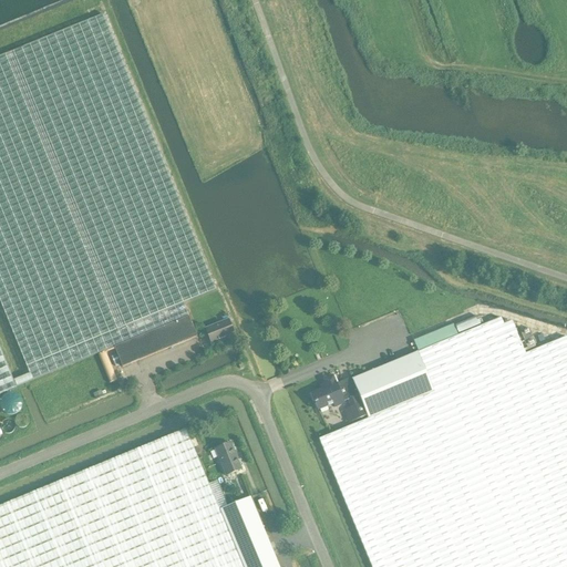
[(0,303),(27,368),(101,338),(105,351),(114,348),(121,366),(122,368),(197,337),(188,317),(183,305),(216,291),(103,14),(0,57),(0,303)]
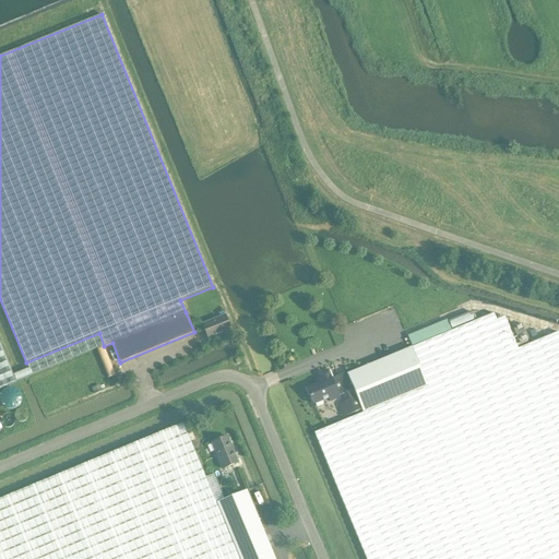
[(363,413),(314,432),(366,558),(558,558),(558,335),(558,332),(518,349),(509,330),(504,318),(496,321),(494,313),(412,347),(347,375),(361,411),(363,413)]
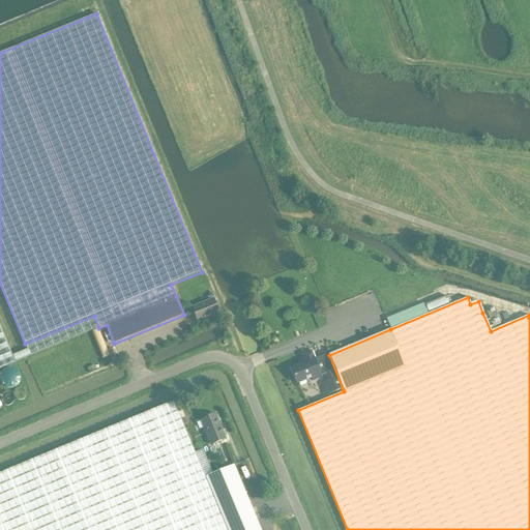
[(213,299),(192,307),(198,322),(218,314),(213,299)]
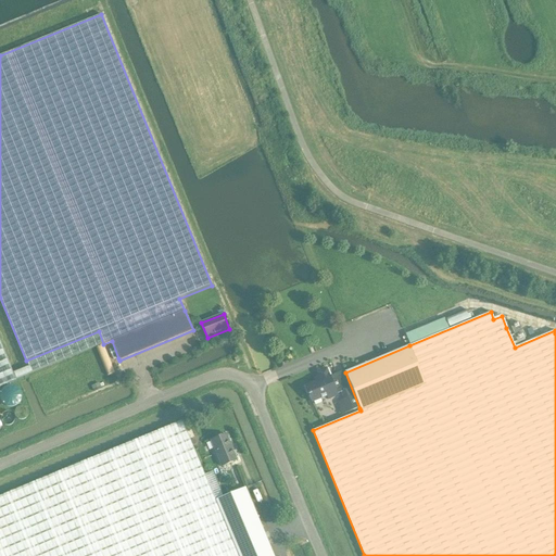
[(517,341),(526,338),(519,323),(510,326),(517,341)]
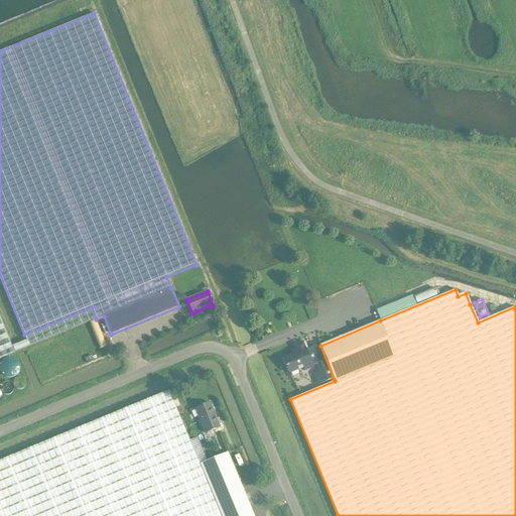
[(92,307),(24,335),(26,341),(11,347),(0,317),(0,359),(14,354),(14,353),(96,319),(92,307)]
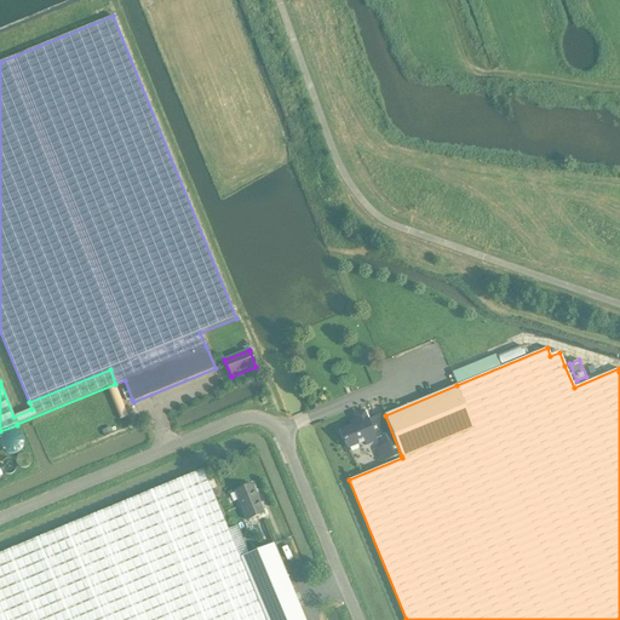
[(132,400),(127,388),(121,390),(126,402),(132,400)]
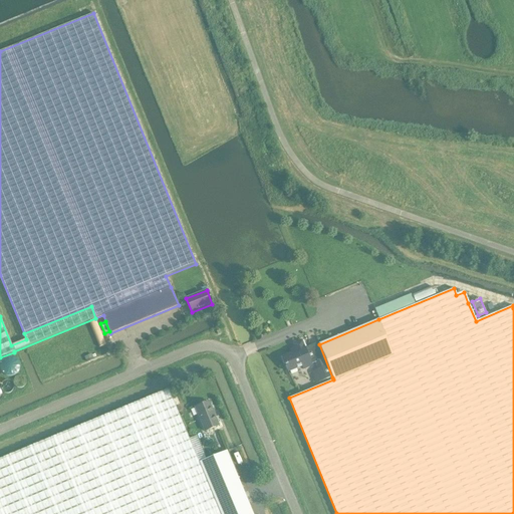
[(291,353),(282,357),(288,372),(302,366),(303,369),(312,365),(311,364),(314,363),(317,370),(312,372),(316,383),(332,377),(319,344),(318,342),(305,348),(303,345),(301,340),(292,343),(295,349),(290,351),(291,353)]
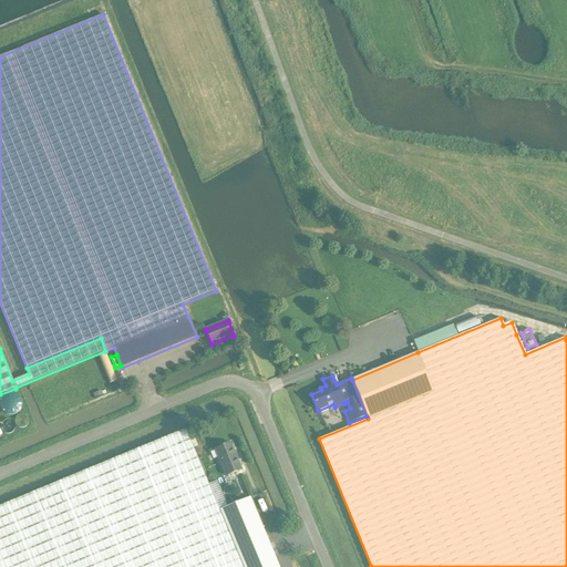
[(243,566),(219,511),(186,430),(0,506),(0,566),(243,566)]
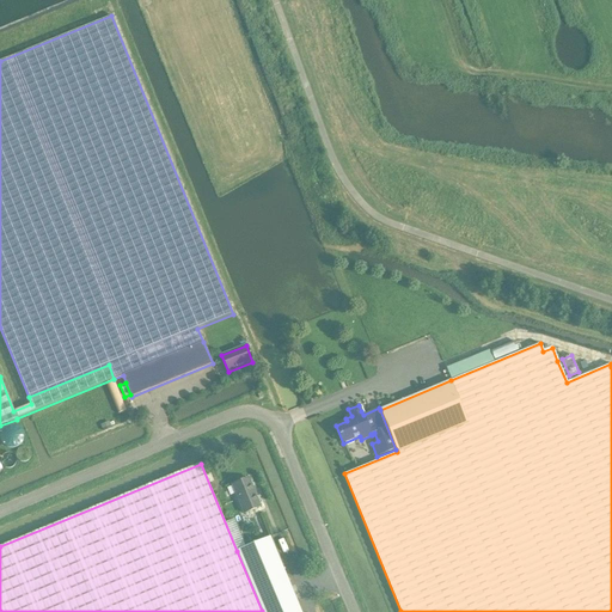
[(244,514),(261,507),(249,478),(232,485),(244,514)]
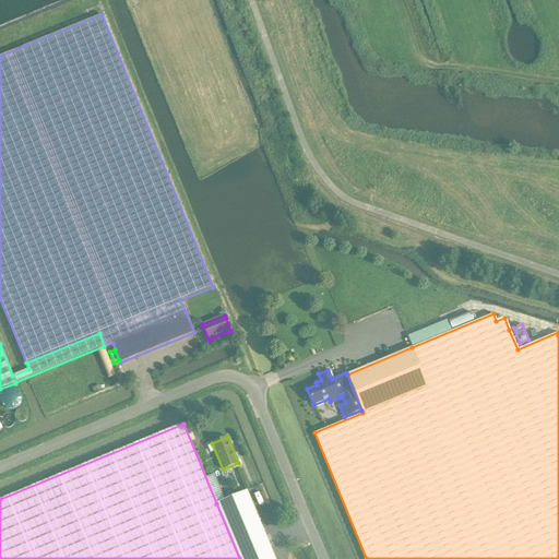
[(274,558),(247,490),(216,503),(239,558),(274,558)]
